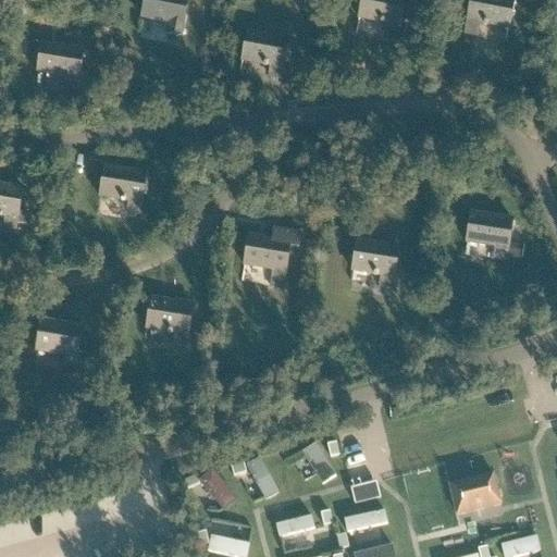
[(145,0),(141,19),(143,20),(143,19),(170,24),(168,35),(182,38),(188,0),(145,0)]
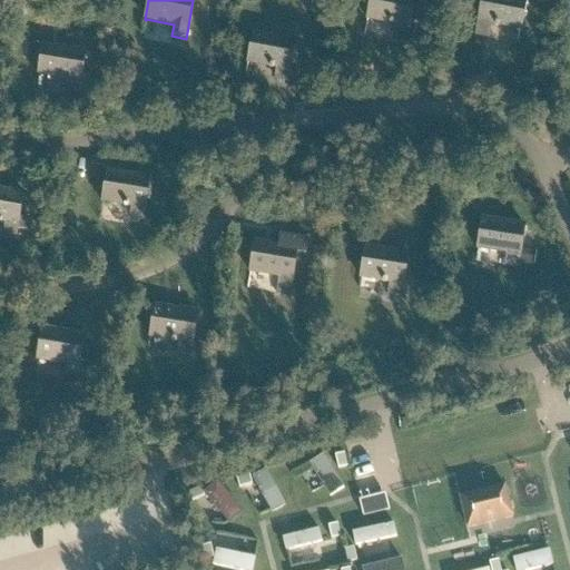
[(371,0),(367,21),(397,27),(395,37),(408,39),(414,0),(371,0)]
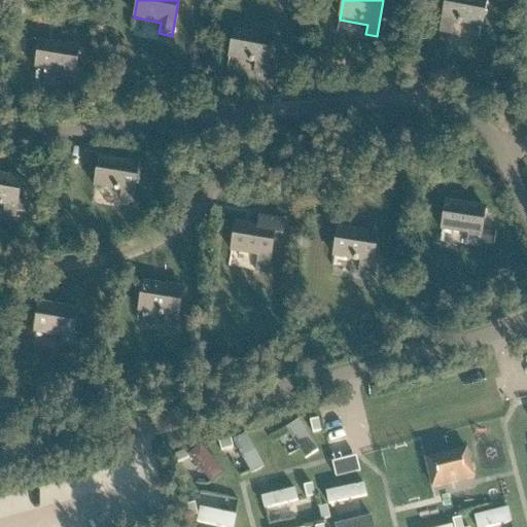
[(446,0),(441,33),(451,35),(453,24),(481,29),(486,1),(481,0),(446,0)]
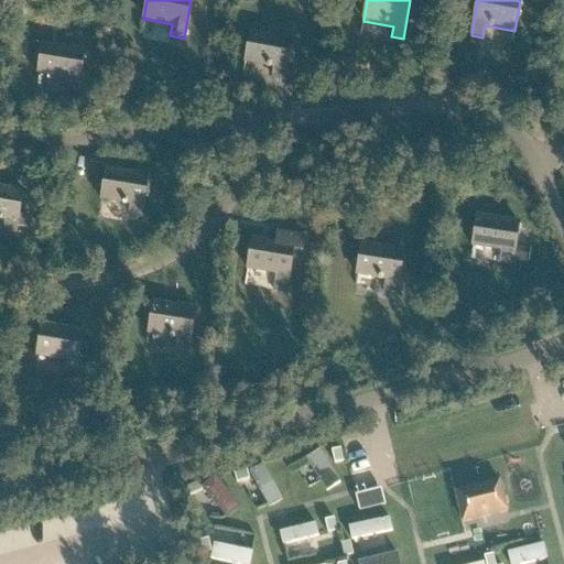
[(284,82),(292,42),(251,34),(246,64),(274,69),(273,79),(284,82)]
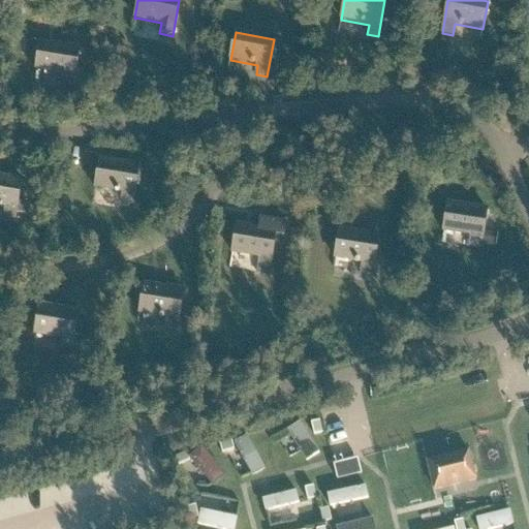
[(63,75),(62,85),(73,87),(80,50),(40,42),(35,71),(63,75)]
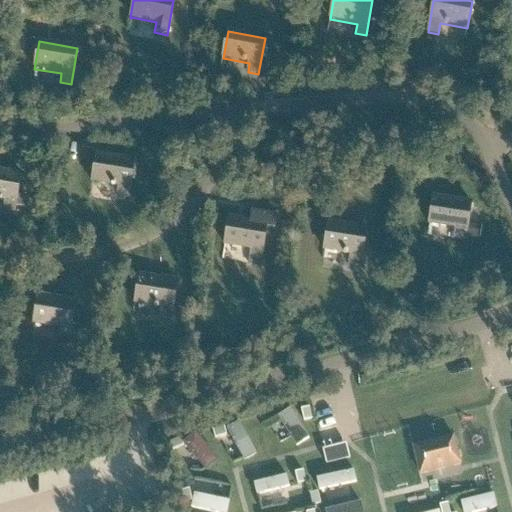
[(97,155),(92,182),(119,186),(117,196),(128,198),(134,161),(97,155)]
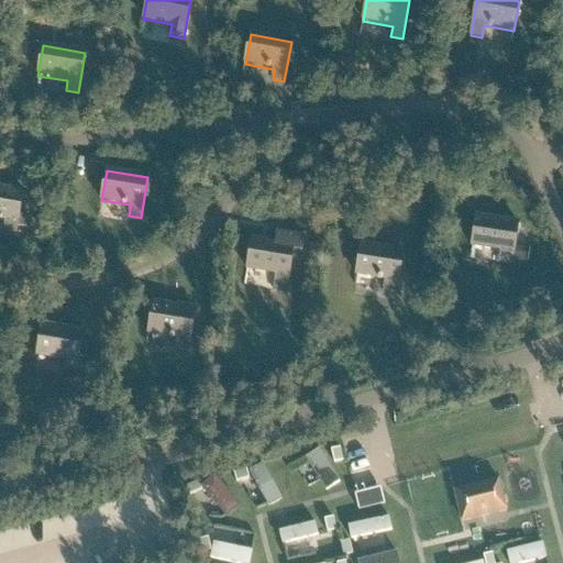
[(0,188),(0,219),(6,220),(4,231),(15,233),(23,192),(0,188)]
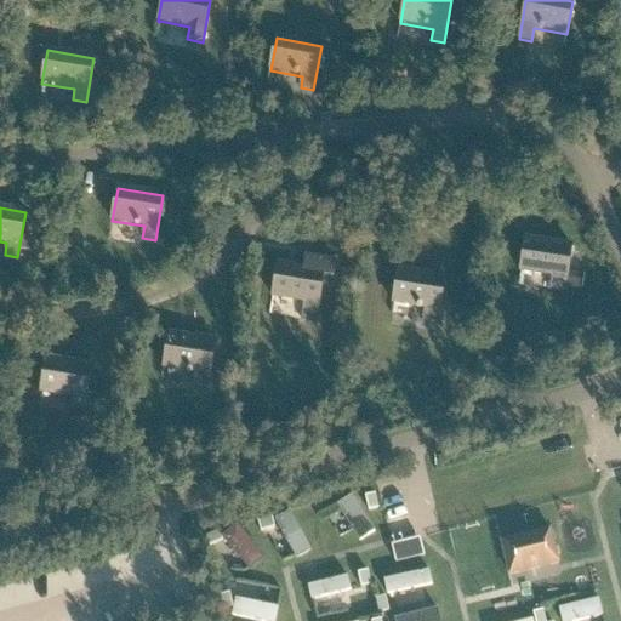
[(551,290),(564,291),(565,288),(568,274),(571,248),(525,240),(520,273),(553,279),(551,290)]
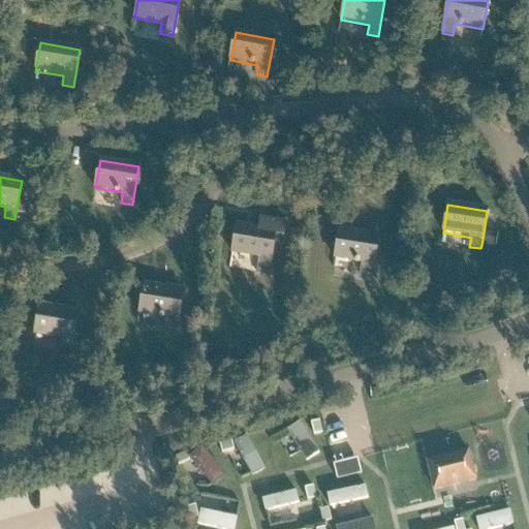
[(287,222),(258,217),(256,229),(237,225),(231,254),(259,259),(257,275),(269,277),(275,236),(284,237),(287,222)]
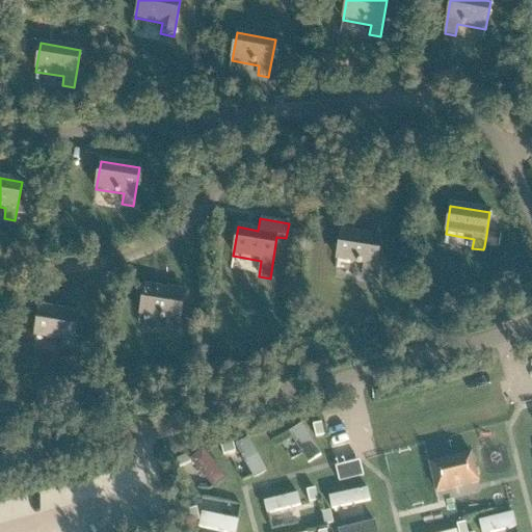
[(374,276),(380,238),(341,232),(337,261),(365,265),(363,274),(374,276)]
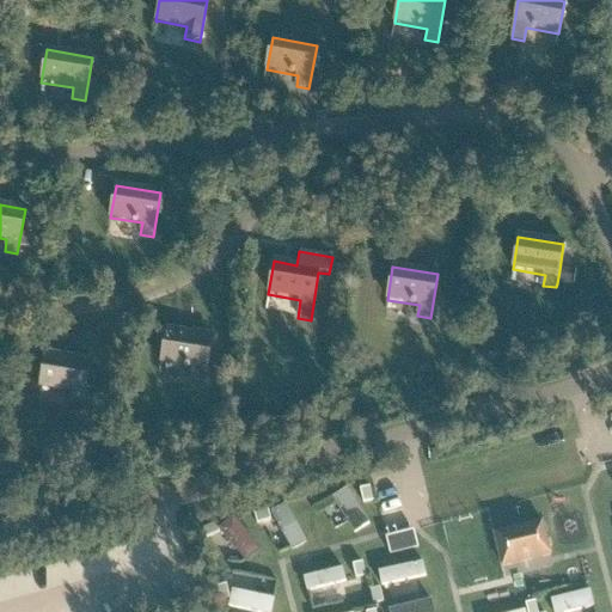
[(560,270),(557,283),(568,285),(570,271),(560,270)]
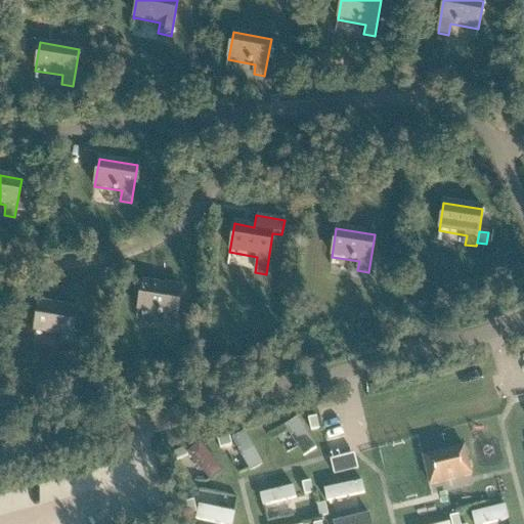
[(164,324),(175,326),(180,289),(141,284),(137,312),(165,316),(164,324)]
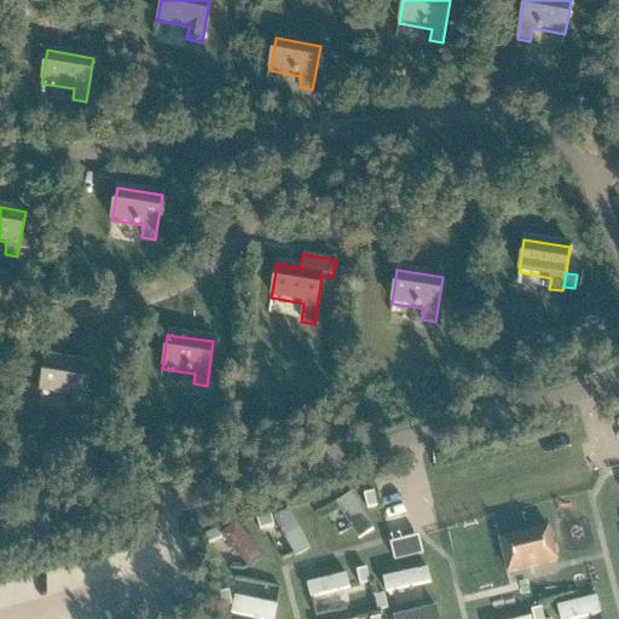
[(73,398),(71,409),(103,414),(105,397),(87,393),(91,366),(46,359),(40,393),(73,398)]
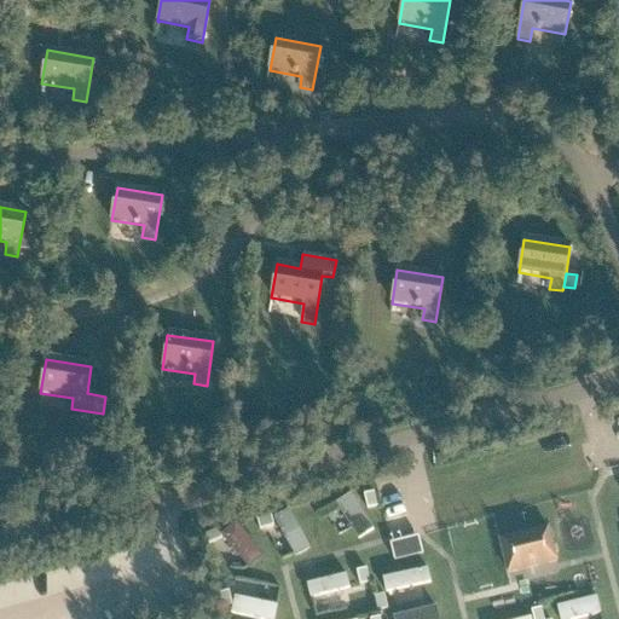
[(371,527),(350,491),(334,501),(357,536),(371,527)]
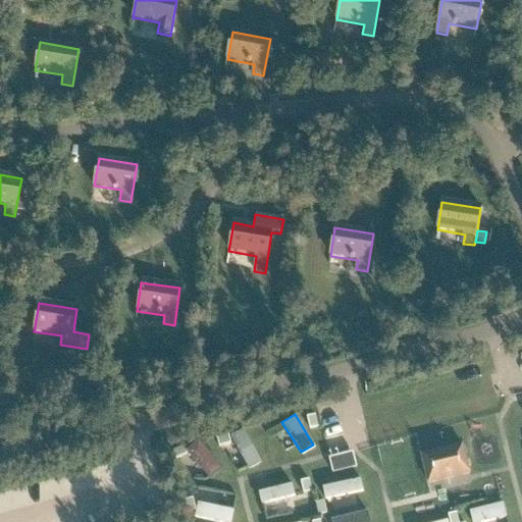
[(315,417),(307,419),(310,430),(318,428),(315,417)]
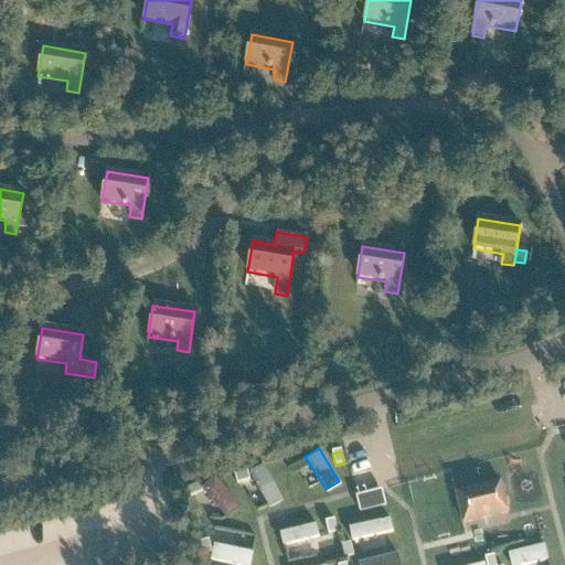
[(281,499),(264,464),(249,471),(268,505),(281,499)]
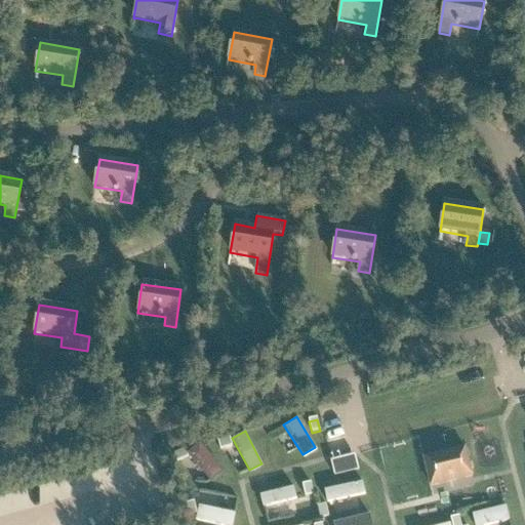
[(230,439),(218,442),(220,450),(232,447),(230,439)]
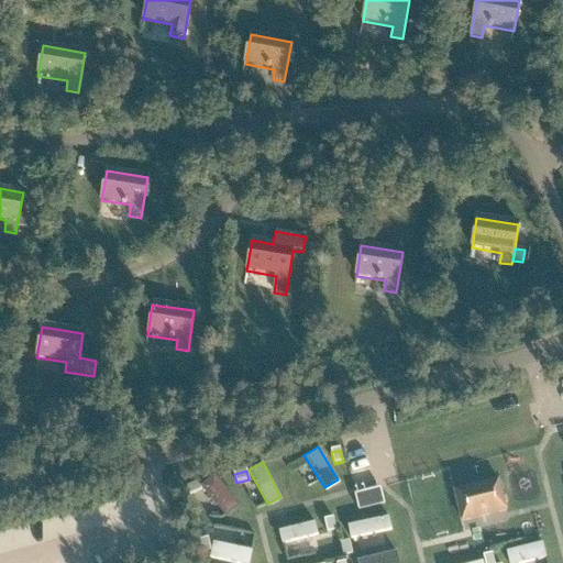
[(239,501),(214,473),(200,484),(225,514),(239,501)]
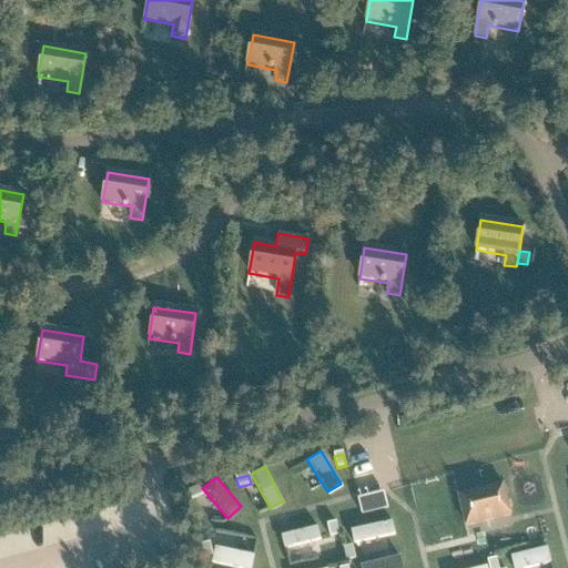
[(503,485),(458,496),(466,527),(510,516),(503,485)]
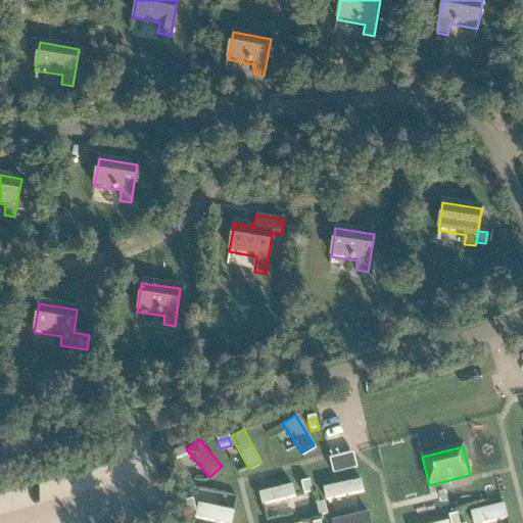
[(184,448),(173,454),(177,461),(187,456),(184,448)]
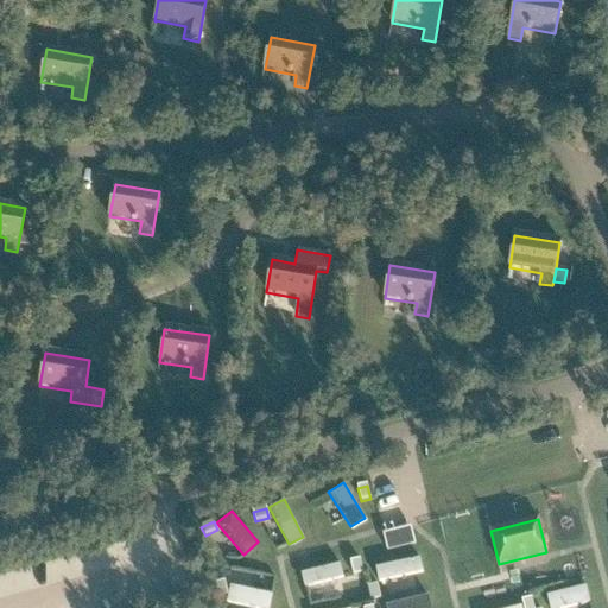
[(411,529),(384,536),(387,551),(415,544),(411,529)]
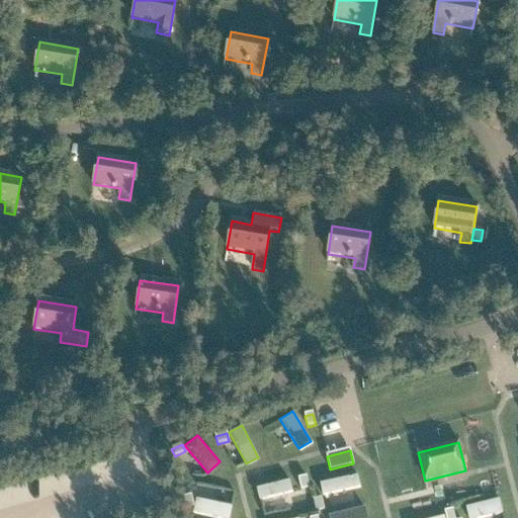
[(359,486),(356,473),(319,482),(322,494),(359,486)]
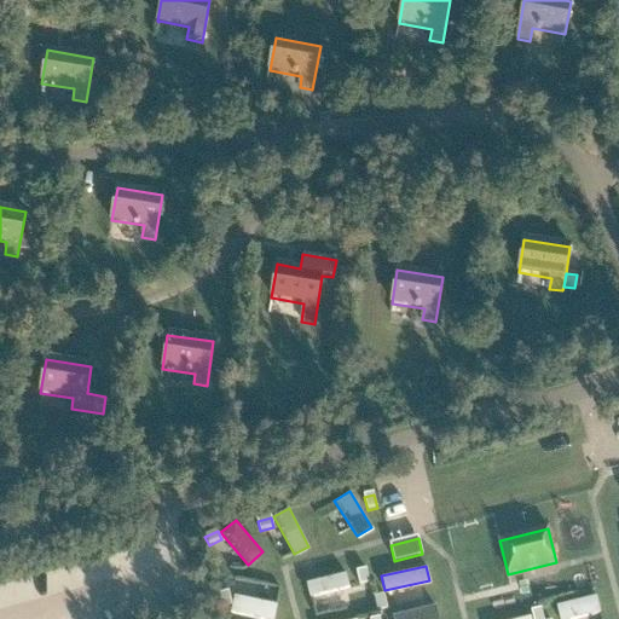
[(366,571),(357,573),(360,586),(370,584),(366,571)]
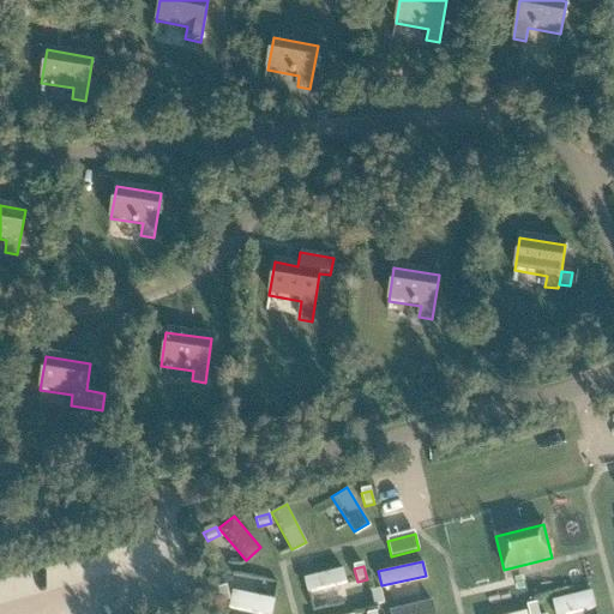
[(345,582),(342,567),(304,576),(307,591),(345,582)]
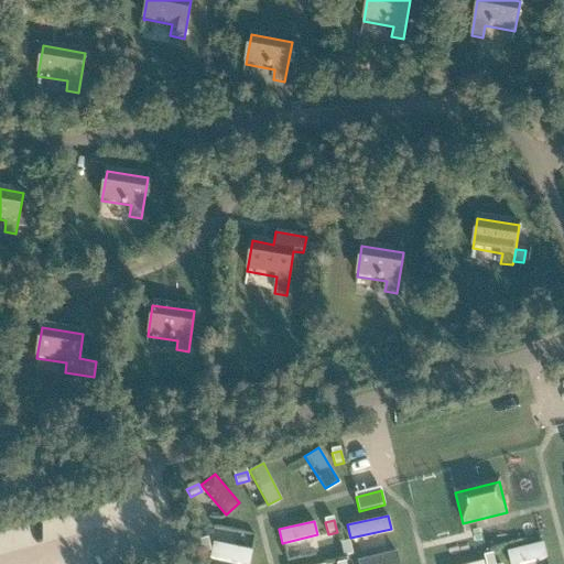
[(208,541),(199,543),(202,555),(212,553),(208,541)]
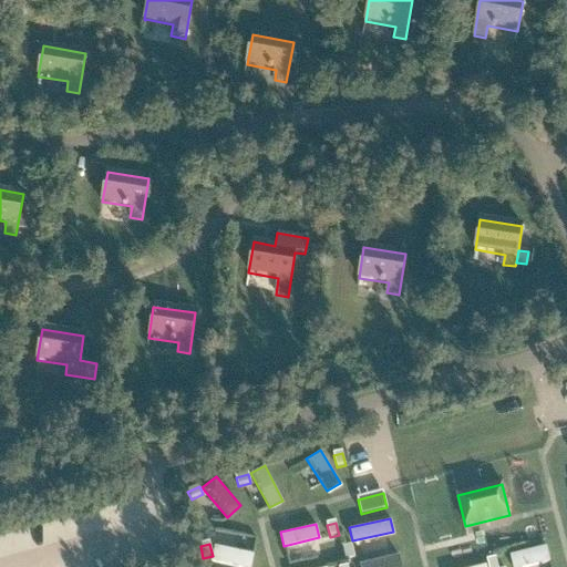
[(246,566),(249,566),(254,553),(216,545),(213,560),(246,566)]
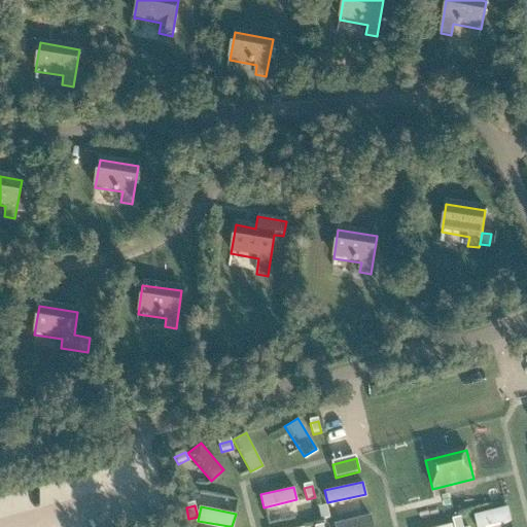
[(482,526),(510,521),(506,506),(473,514),(476,526),(482,526)]
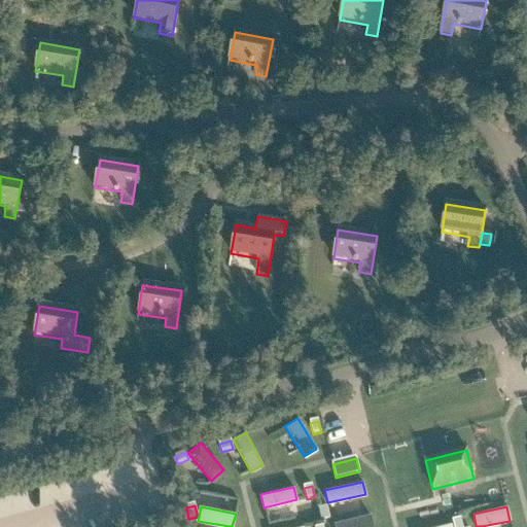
[(327,507),(319,510),(321,521),(329,520),(327,507)]
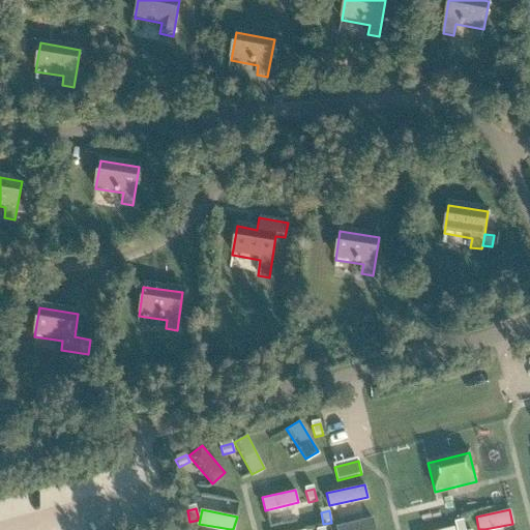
[(376,529),(373,517),(335,526),(336,529),(376,529)]
